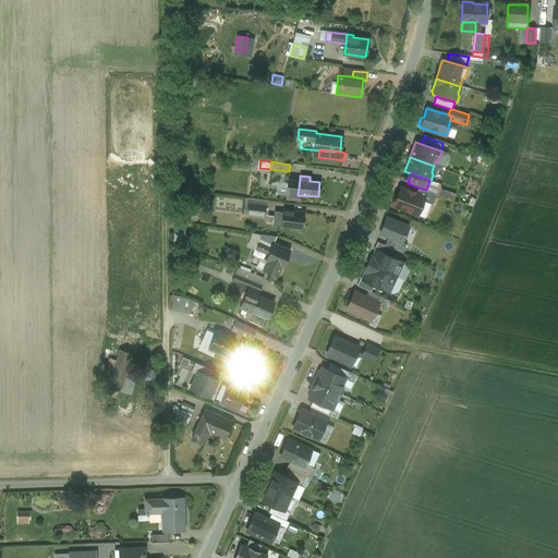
[(300,180),(289,179),(287,197),(298,198),(298,195),(300,180)]
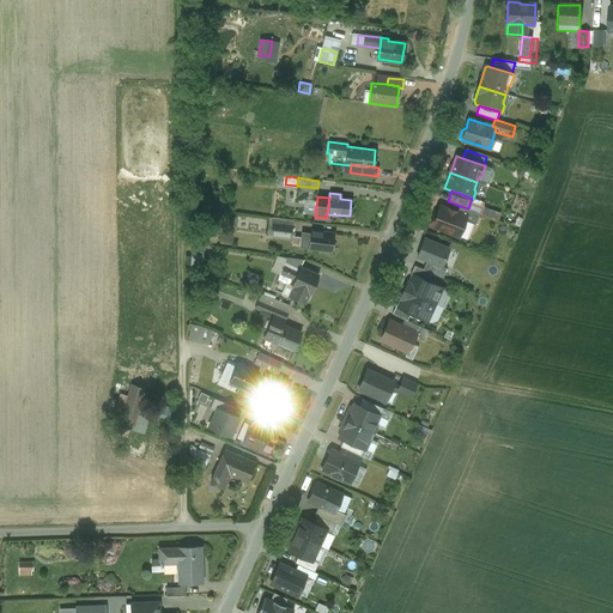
[(468,208),(460,206),(457,213),(466,217),(465,220),(475,225),(480,213),(468,208)]
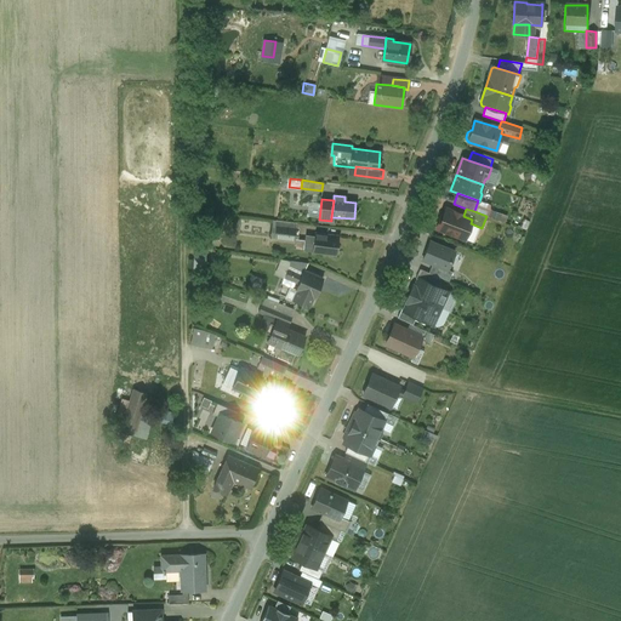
[(461,215),(454,211),(454,212),(445,210),(443,217),(440,216),(436,228),(465,239),(471,223),(472,220),(463,216),(461,215)]
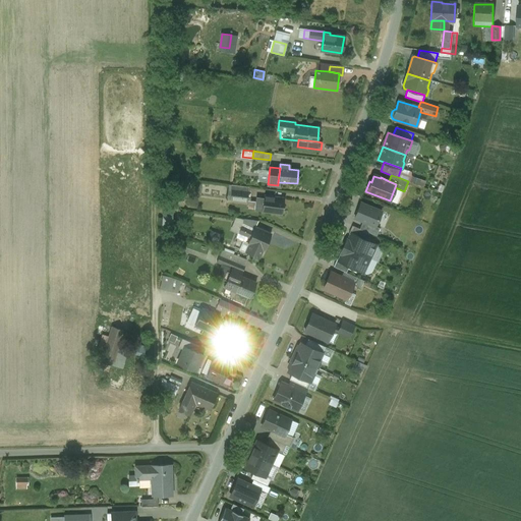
[(410,182),(423,185),(425,180),(412,176),(410,182)]
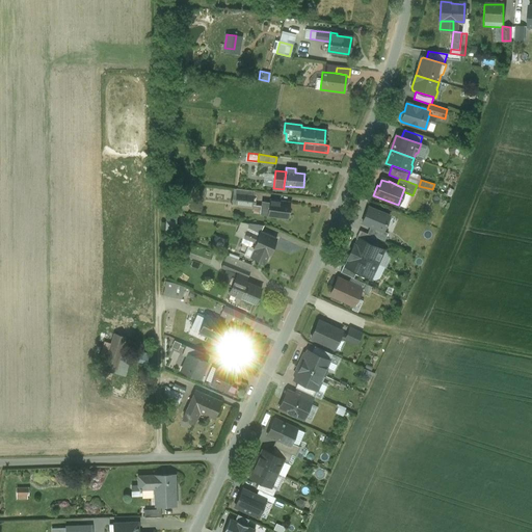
[(254,195),(236,193),(235,203),(253,205),(254,195)]
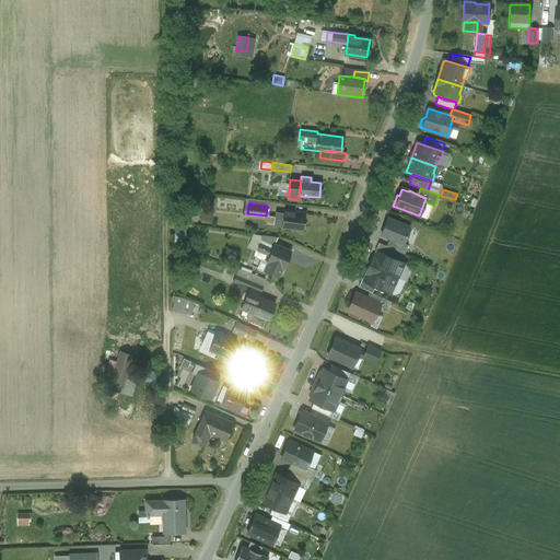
[(305,213),(284,210),(283,217),(281,226),(303,230),(305,213)]
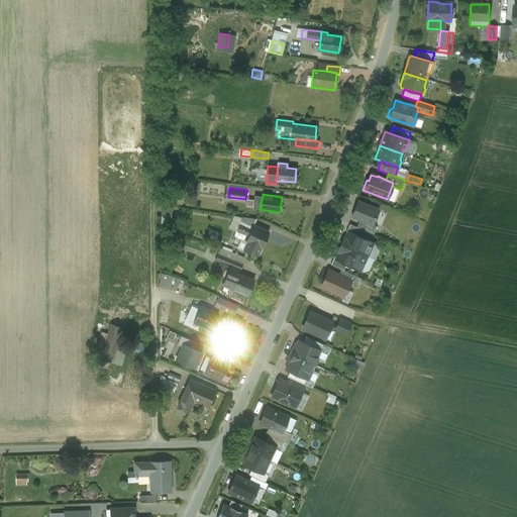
[(262,200),(254,199),(252,208),(260,209),(262,200)]
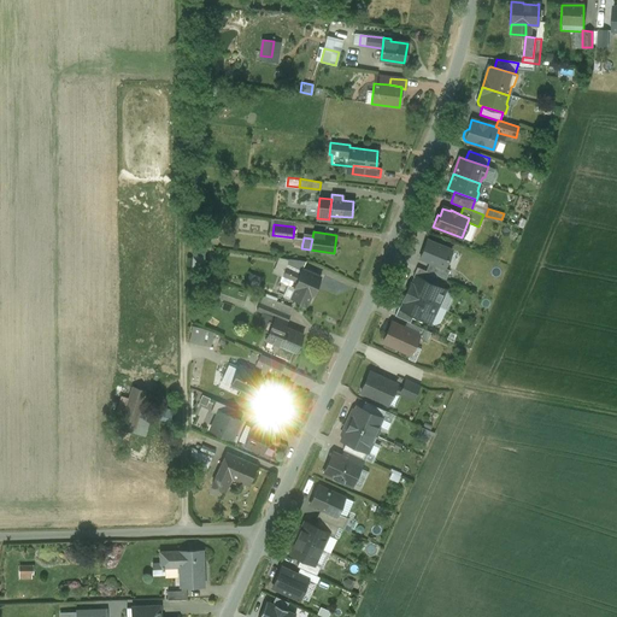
[(444,268),(451,251),(427,240),(419,258),(442,268),(444,268)]
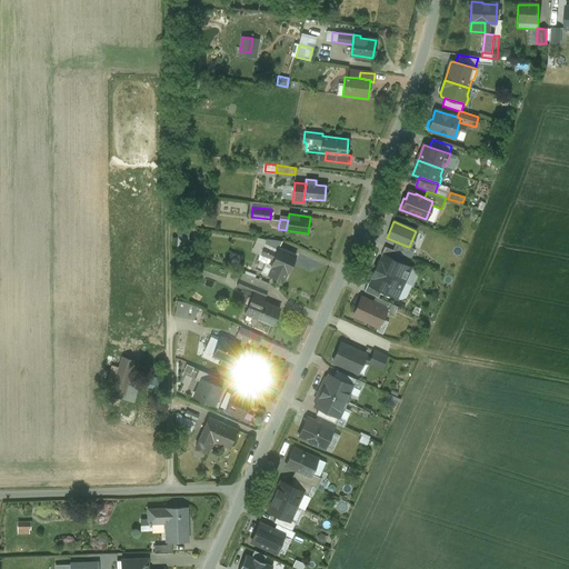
[(178,229),(179,239),(188,237),(187,227),(178,229)]
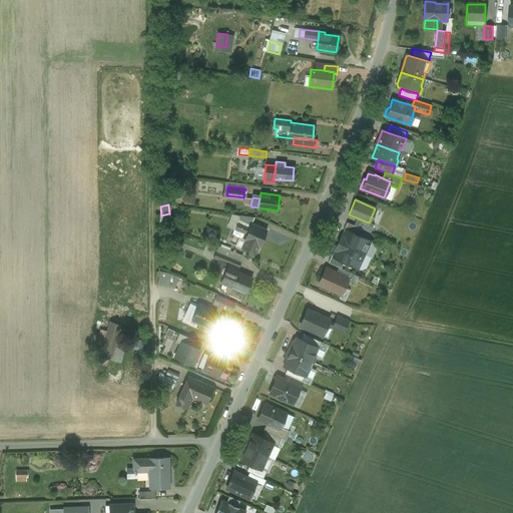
[(254,217),(239,215),(236,222),(249,227),(250,223),(251,223),(254,217)]
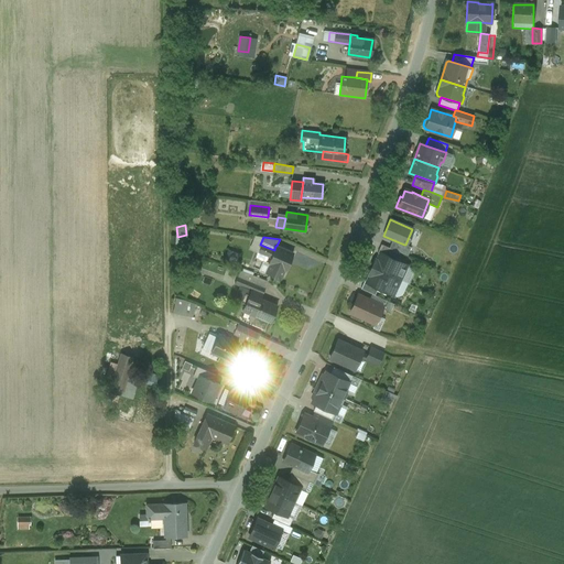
[(274,250),(260,245),(257,252),(271,258),(274,250)]
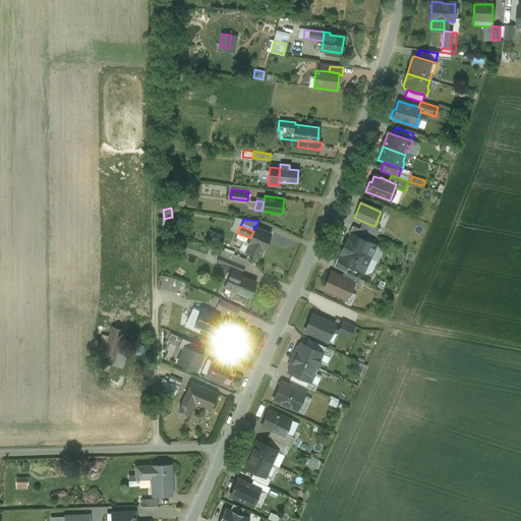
[(367,232),(352,226),(348,233),(351,235),(351,234),(363,240),(367,232)]
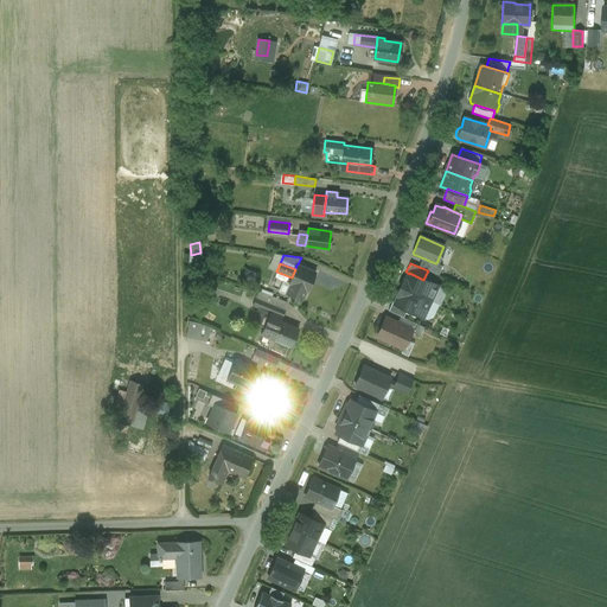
[(439,275),(442,266),(436,263),(435,263),(432,272),(439,275)]
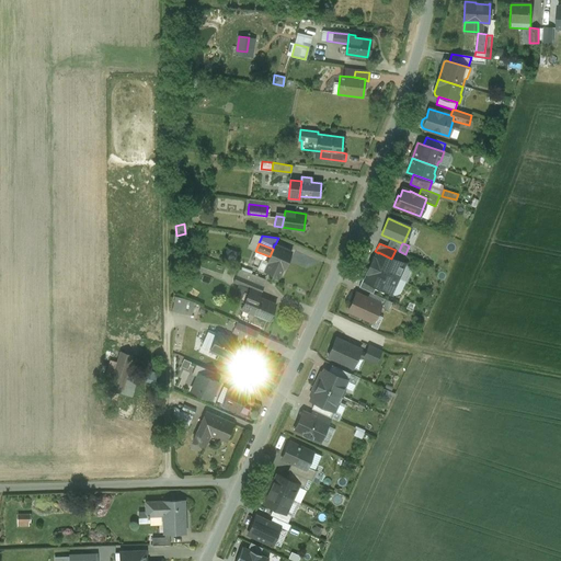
[(275,244),(274,244),(273,249),(270,256),(267,262),(268,263),(284,268),(284,270),(292,252),(275,244)]
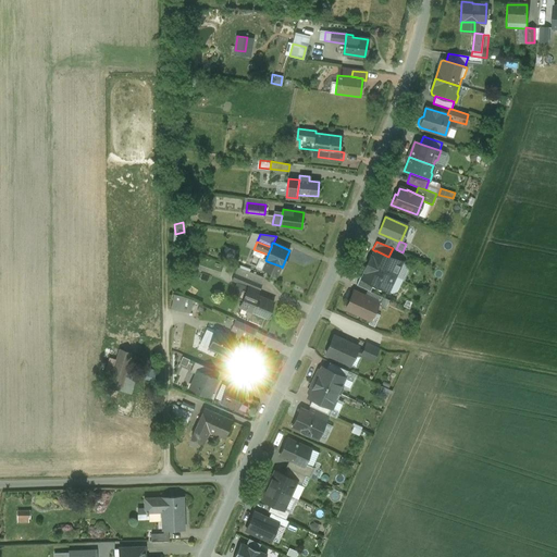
[(388,257),(375,250),(375,251),(372,258),(370,257),(367,263),(395,276),(401,262),(388,257)]
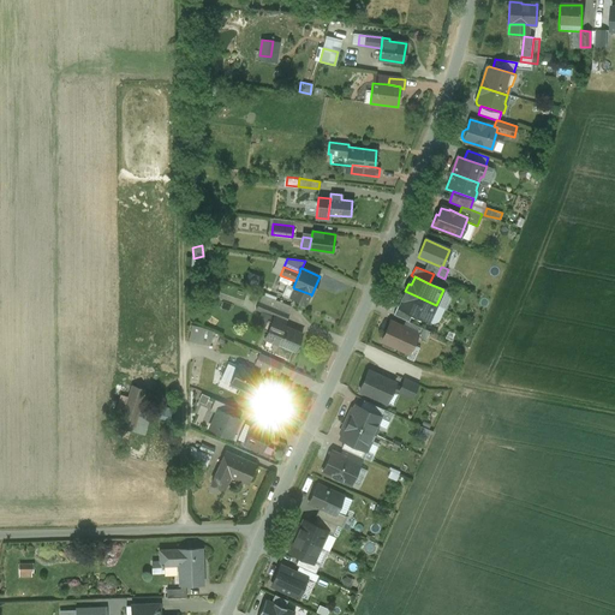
[(311,294),(294,288),(291,298),(306,305),(311,294)]
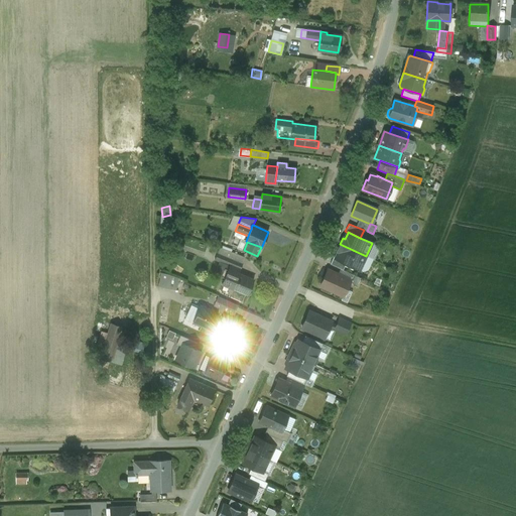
[(366,256),(340,244),(337,251),(339,252),(336,258),(346,263),(360,269),(366,256)]
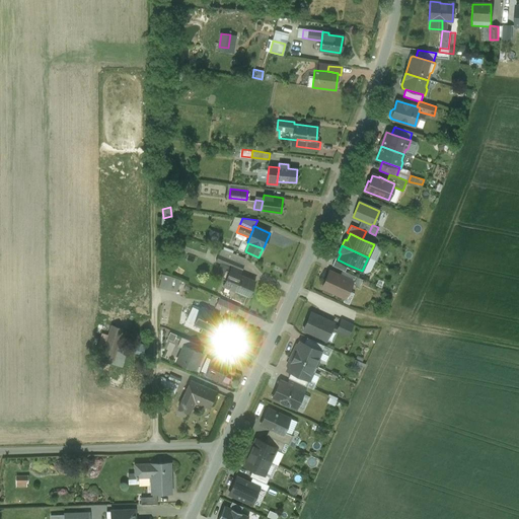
[(243,266),(219,254),(216,262),(240,272),(243,266)]
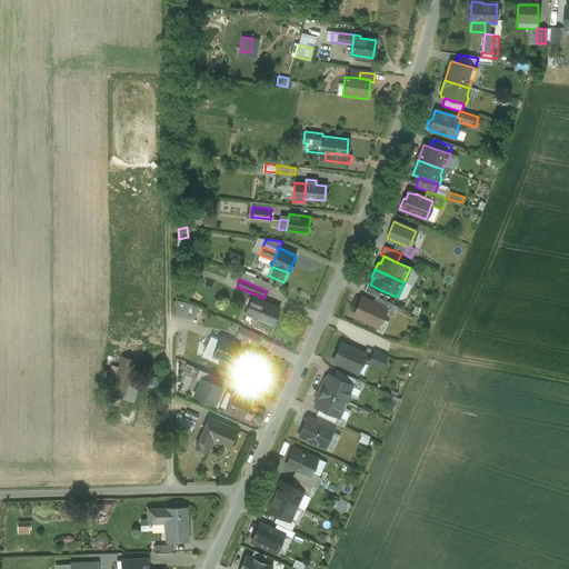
[(381,290),(370,285),(368,283),(363,291),(378,298),(381,290)]
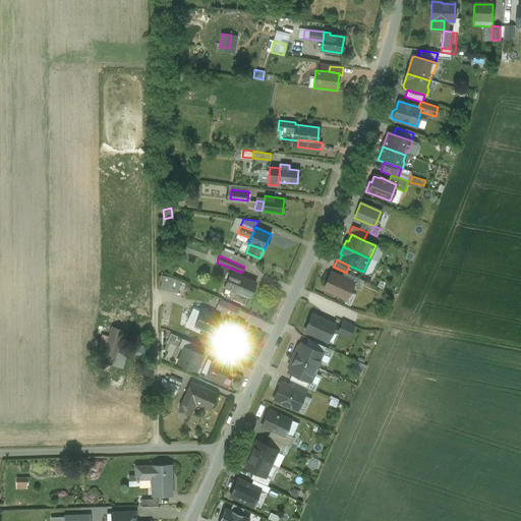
[(240,276),(231,273),(225,287),(234,291),(240,276)]
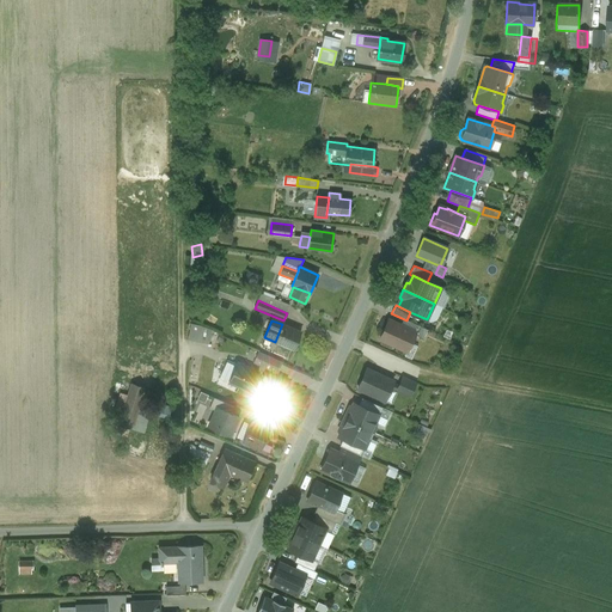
[(415,332),(389,320),(379,340),(407,352),(415,332)]
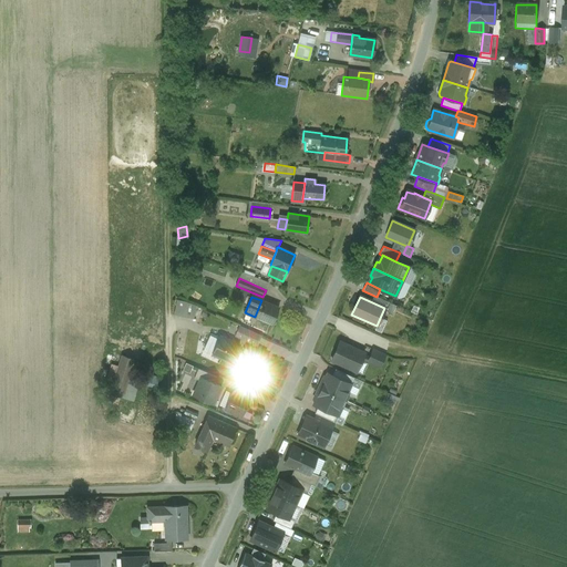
[(185,302),(177,300),(174,315),(182,316),(185,302)]
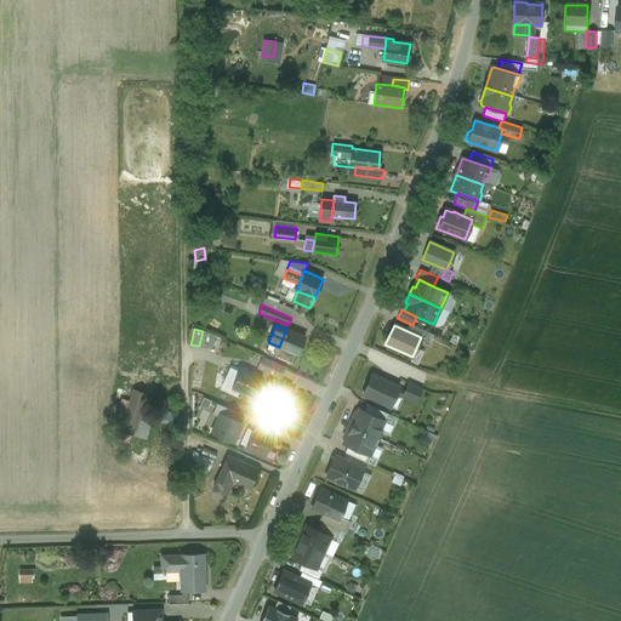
[(305,337),(286,329),(279,347),(297,355),(305,337)]
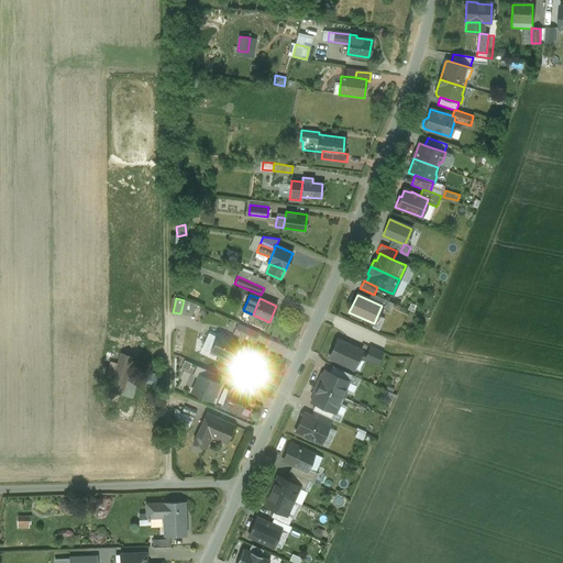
[(393,304),(387,300),(383,309),(389,312),(393,304)]
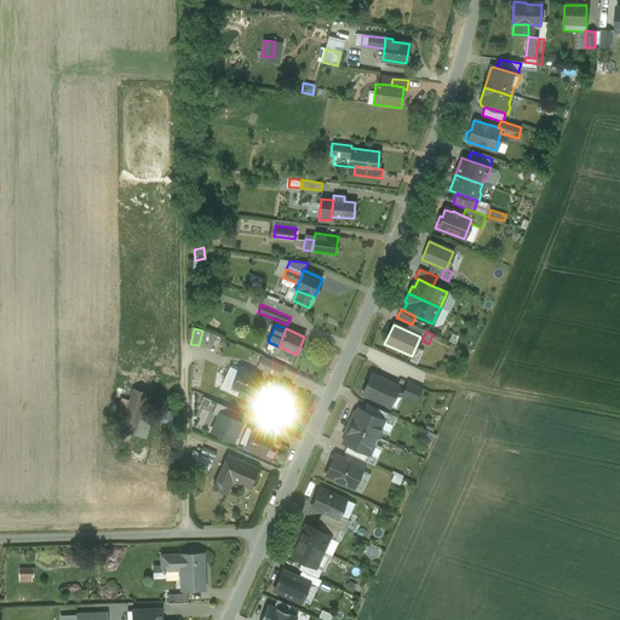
[(285,367),(263,357),(258,368),(280,378),(285,367)]
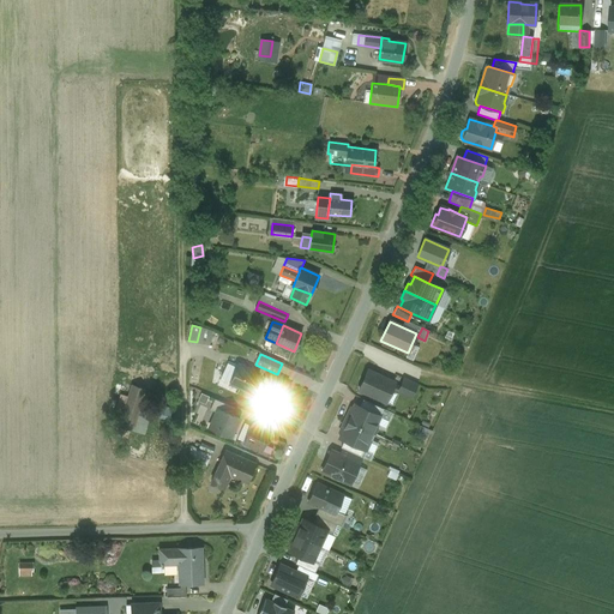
[(259,374),(238,365),(229,384),(250,393),(259,374)]
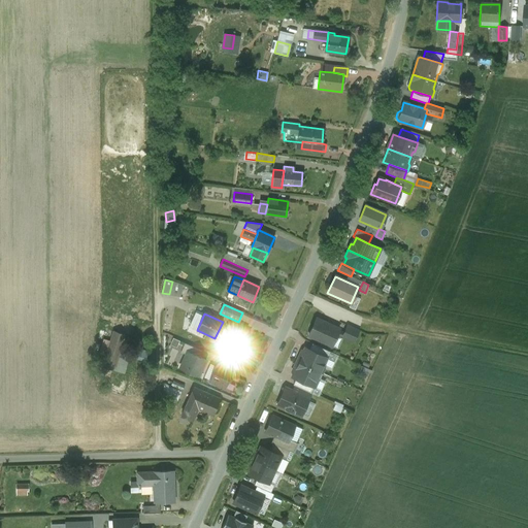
[(338,329),(317,319),(308,335),(331,345),(338,329)]
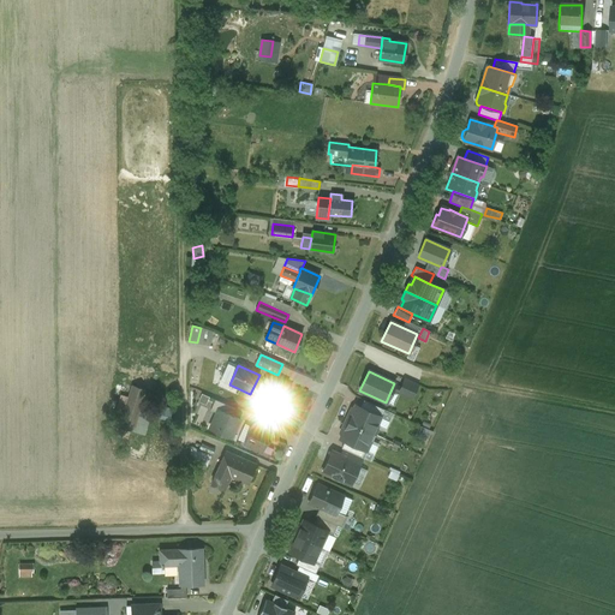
[(291,389),(272,380),(272,381),(268,388),(264,398),(282,406),(291,389)]
